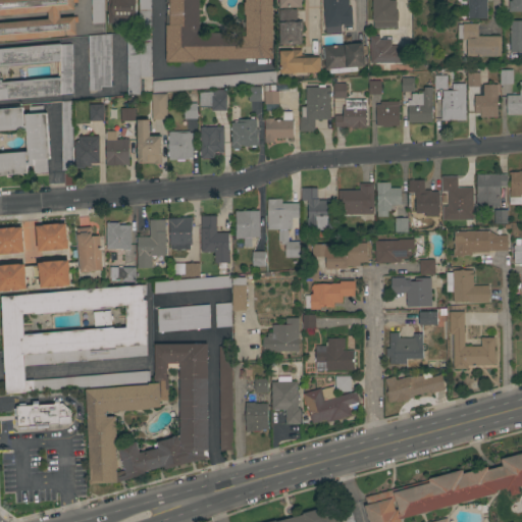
[(76,0),(76,2),(73,3),(73,10),(59,11),(59,18),(76,16),(77,22),(74,22),(75,36),(0,41),(0,0),(76,0)]
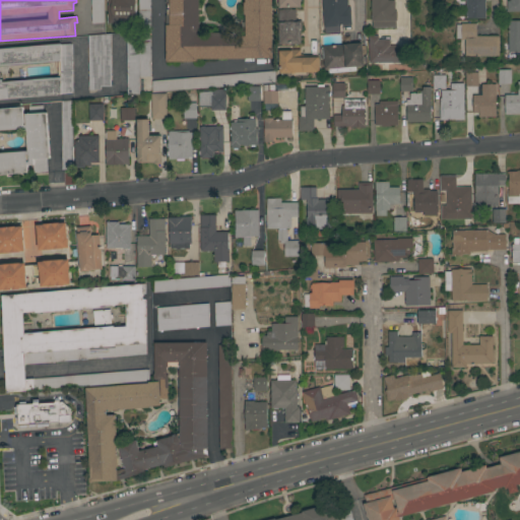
[(90,23),(90,0),(103,0),(104,23),(90,23)]
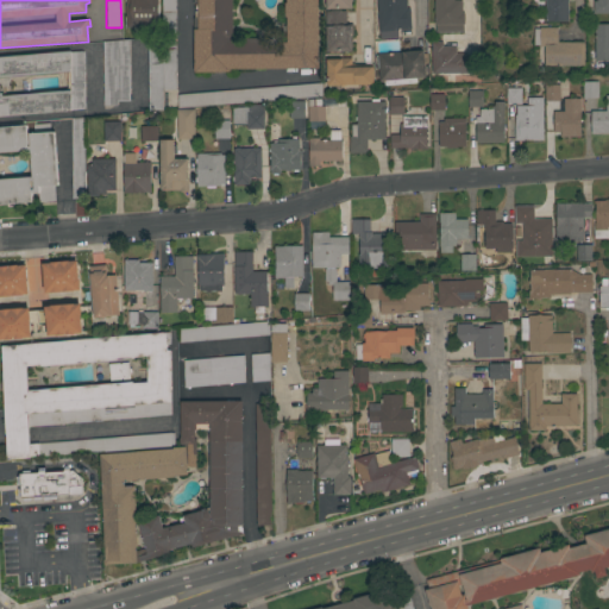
[(126,26),(125,26),(124,17),(126,17),(126,2),(125,2),(125,0),(158,0),(158,24),(156,24),(156,27),(126,27),(126,26)]
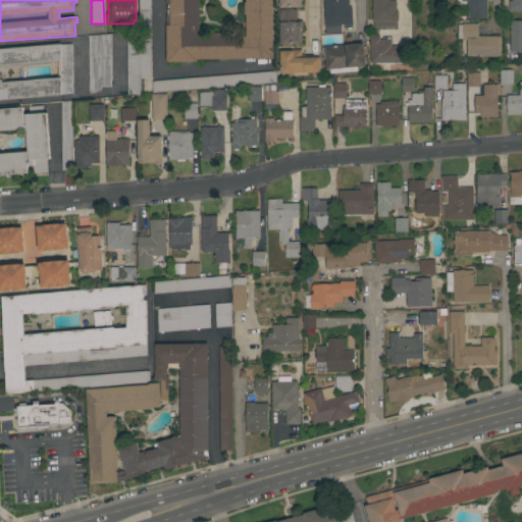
[(150,0),(151,77),(139,77),(139,95),(126,95),(126,32),(139,32),(138,0),(150,0)]
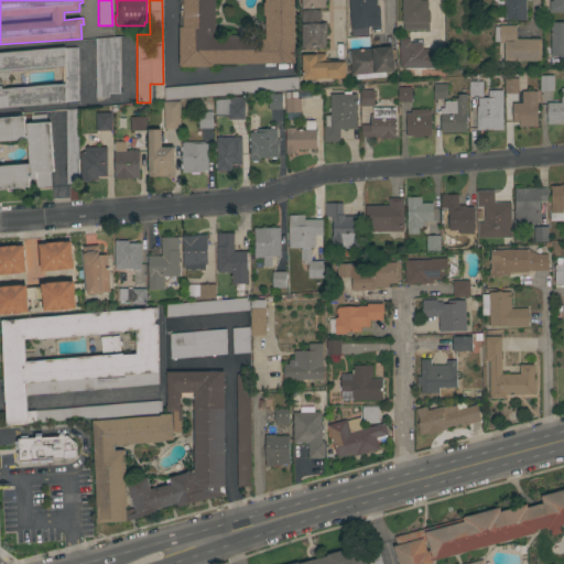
[(213,64),(213,67),(179,67),(179,17),(180,17),(180,4),(179,4),(177,0),(293,0),(294,64),(213,64)]
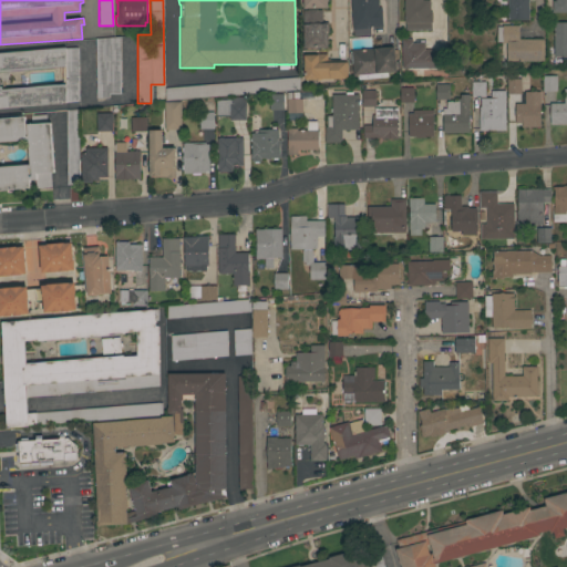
[(301,0),(327,0),(327,1),(327,8),(302,9),(301,0)]
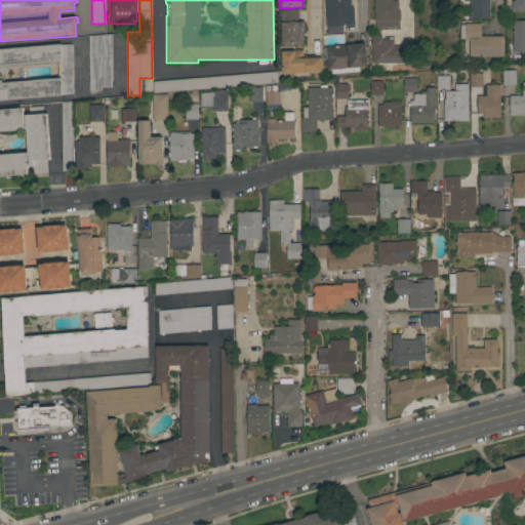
[(324,0),(350,0),(351,7),(353,7),(354,26),(342,26),(342,33),(327,34),(324,0)]
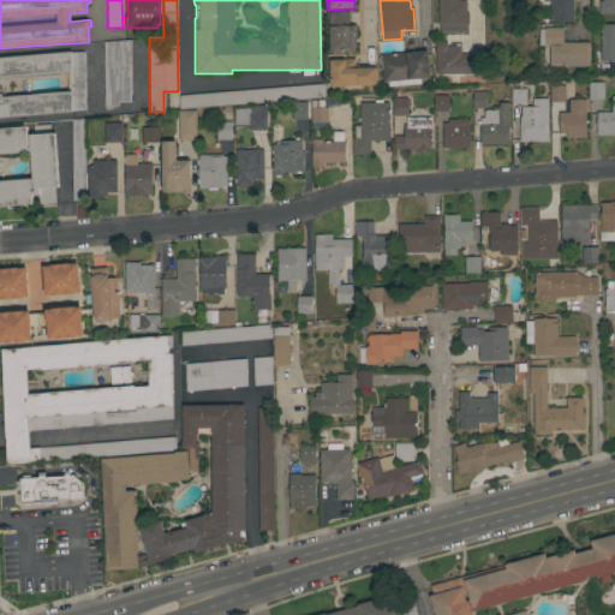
[(437,0),(465,0),(465,13),(469,13),(469,25),(466,25),(467,33),(440,33),(440,25),(439,25),(437,0)]
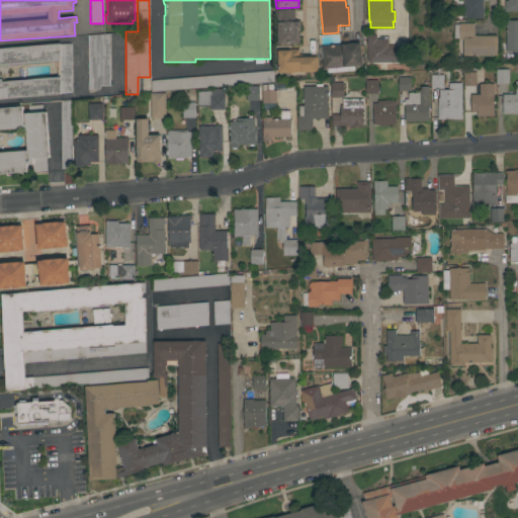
[(463,18),(463,0),(483,0),(483,18),(463,18)]
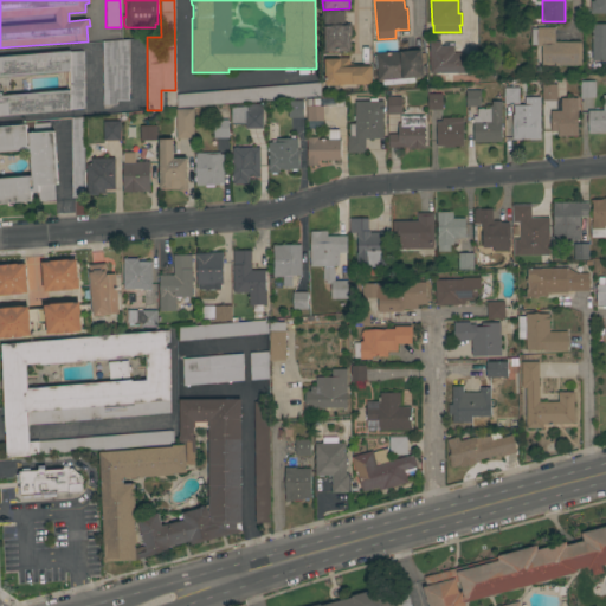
[(605,14),(590,14),(590,1),(594,1),(594,0),(605,0),(605,14)]
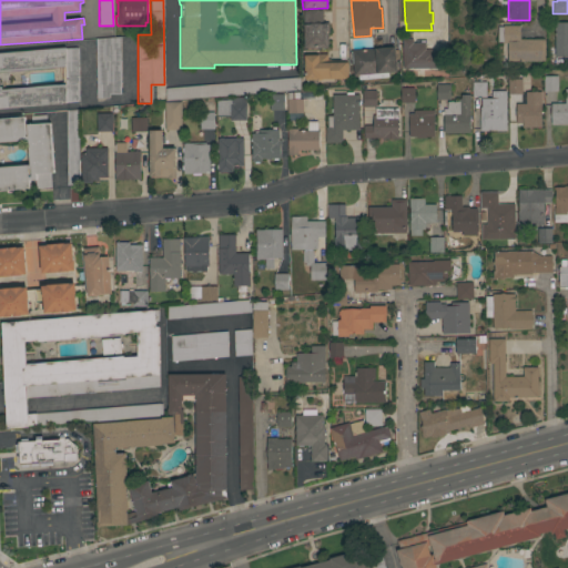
[(303,11),(307,11),(307,10),(317,9),(317,10),(323,10),(323,23),(328,23),(330,32),(327,32),(327,49),(303,49),(303,11)]
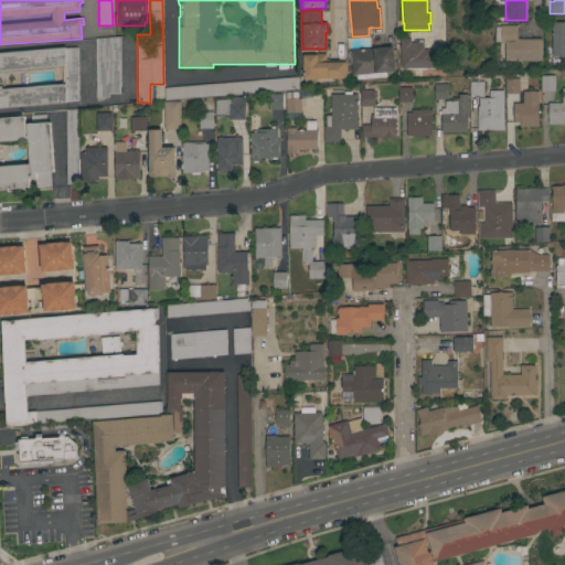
[(552,23),(564,23),(564,56),(552,56),(552,23)]
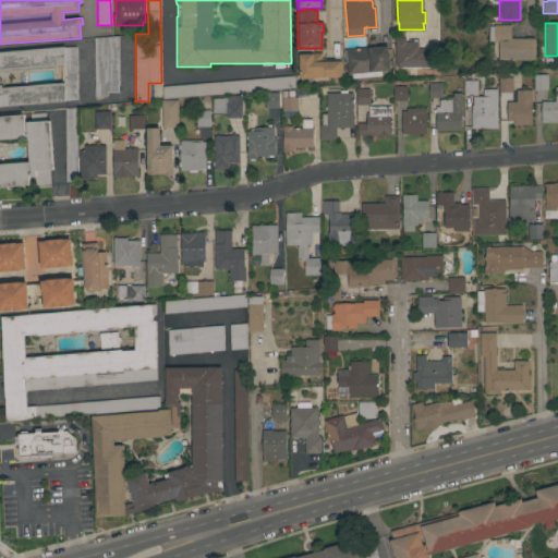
[(498,43),(494,43),(494,41),(488,41),(488,26),(494,26),(494,25),(510,25),(510,39),(534,39),(534,61),(498,61),(498,43)]
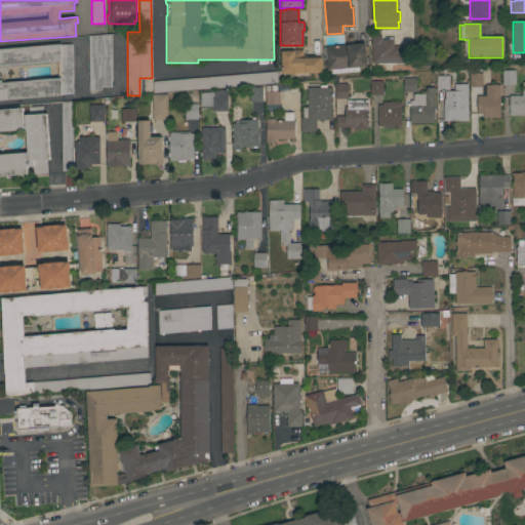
[(112,87),(101,87),(101,91),(89,91),(88,36),(111,34),(112,87)]
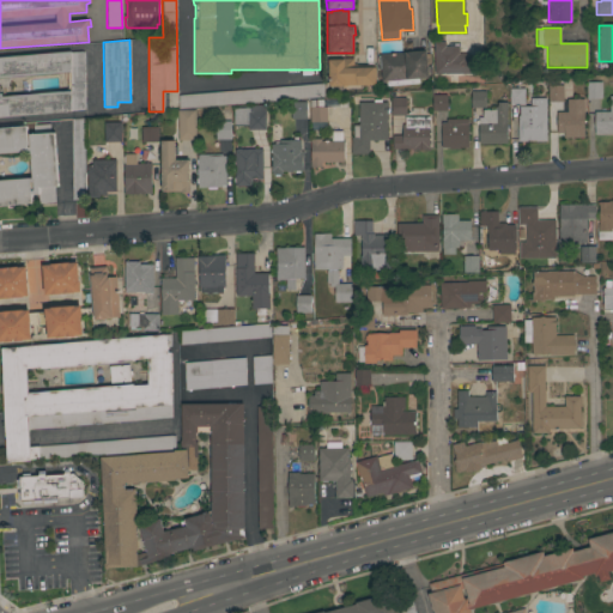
[(445,43),(445,47),(459,47),(459,54),(467,54),(467,55),(480,55),(480,74),(434,74),(434,43),(445,43)]
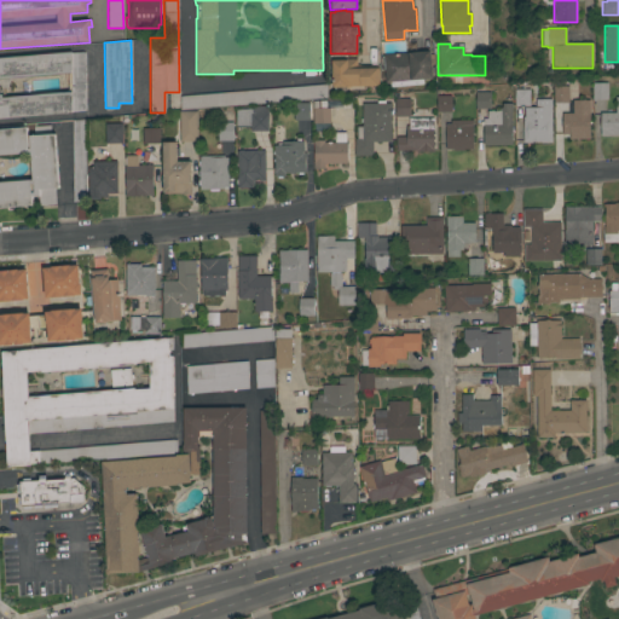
[(429,51),(432,79),(423,80),(423,85),(391,87),(389,82),(385,84),(385,70),(380,70),(380,57),(382,57),(382,55),(429,51)]
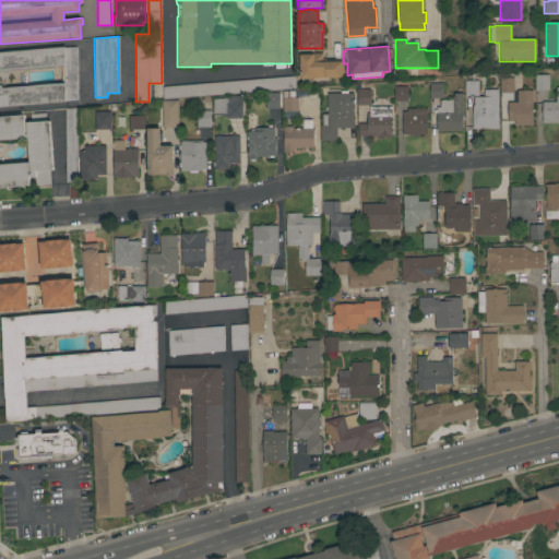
[(76,48),(78,98),(75,100),(0,106),(0,52),(75,47),(76,48)]
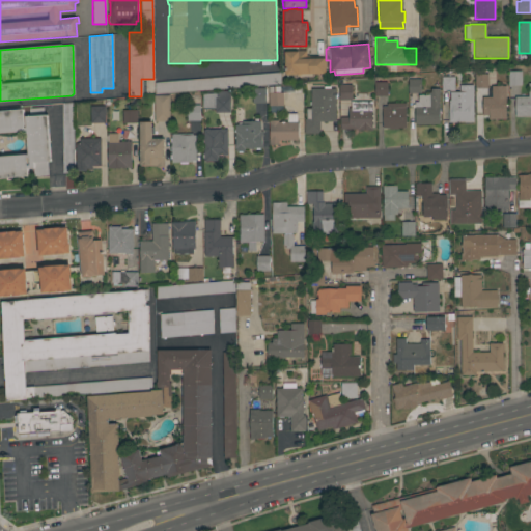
[(301,74),(301,75),(298,75),(298,76),(284,76),(284,51),(306,51),(306,56),(309,56),(322,56),(322,59),(325,59),(325,74),(301,74)]
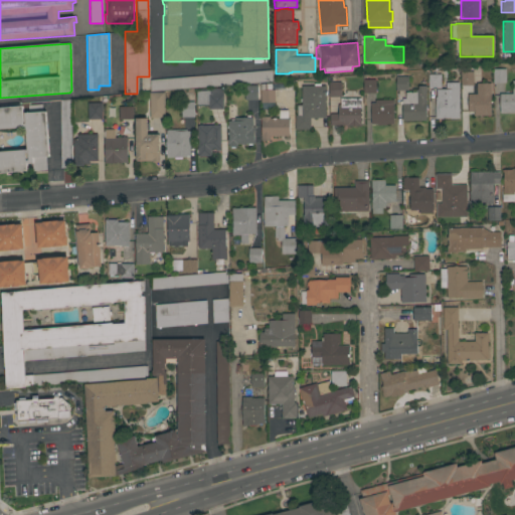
[(493,82),(493,69),(505,69),(505,83),(493,82)]
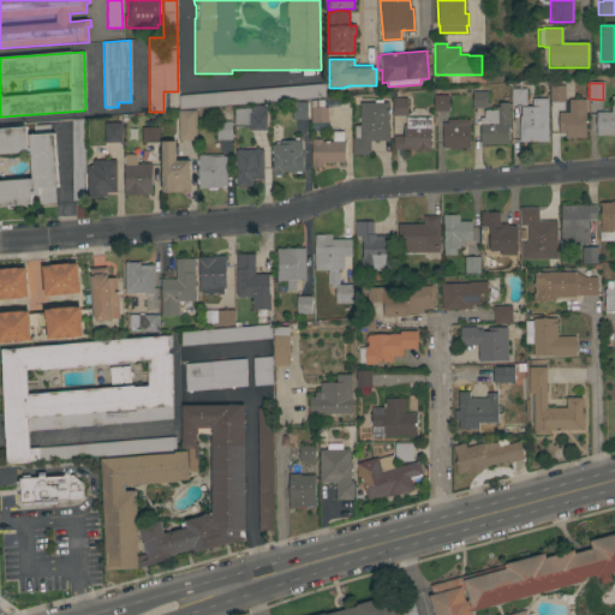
[(324,84),(326,97),(179,109),(178,96),(324,84)]
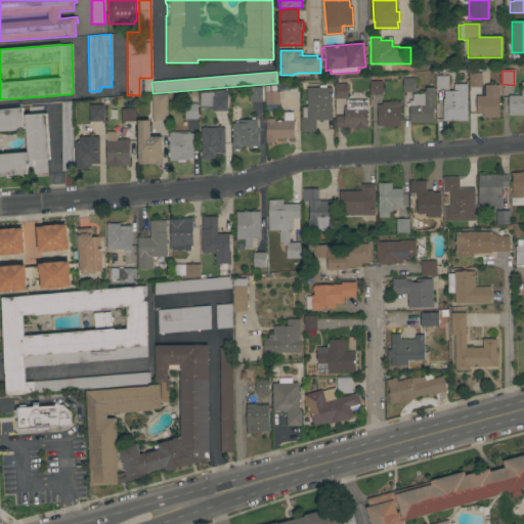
[(481,74),(481,87),(469,87),(469,74),(481,74)]
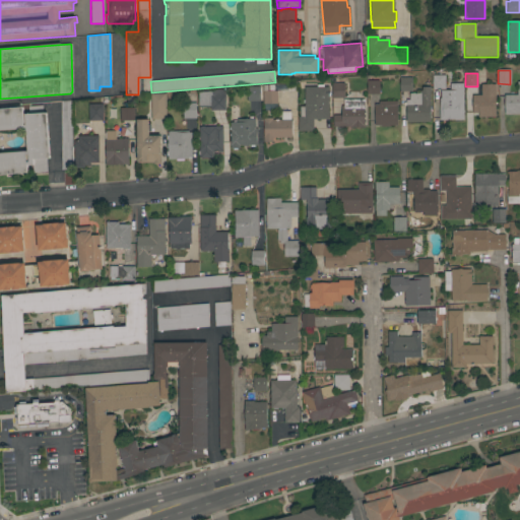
[(433,89),(432,75),(445,75),(445,89),(433,89)]
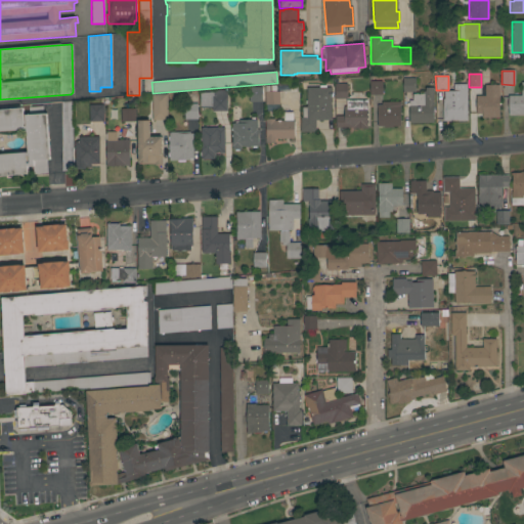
[(415,79),(415,92),(402,92),(402,79),(415,79)]
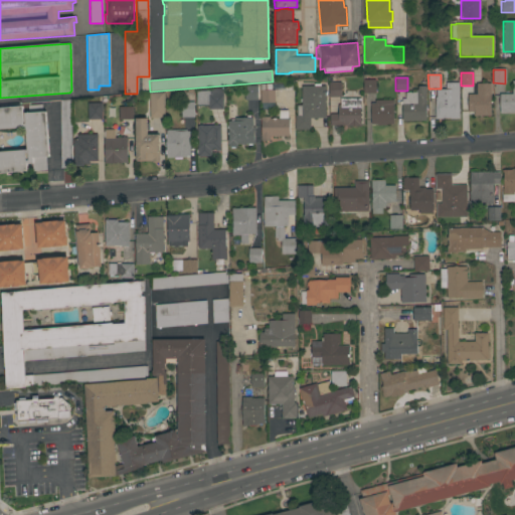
[(459,120),(450,119),(443,119),(443,120),(435,120),(435,98),(436,98),(439,90),(442,90),(449,80),(460,77),(459,120)]
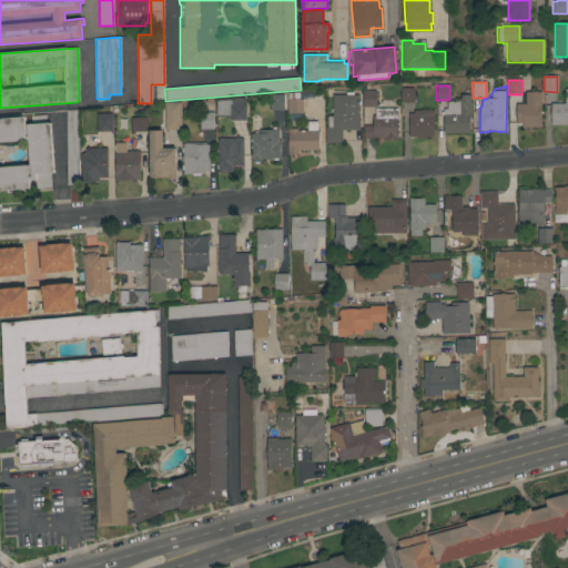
[(414,103),(401,104),(401,89),(414,88),(414,103)]
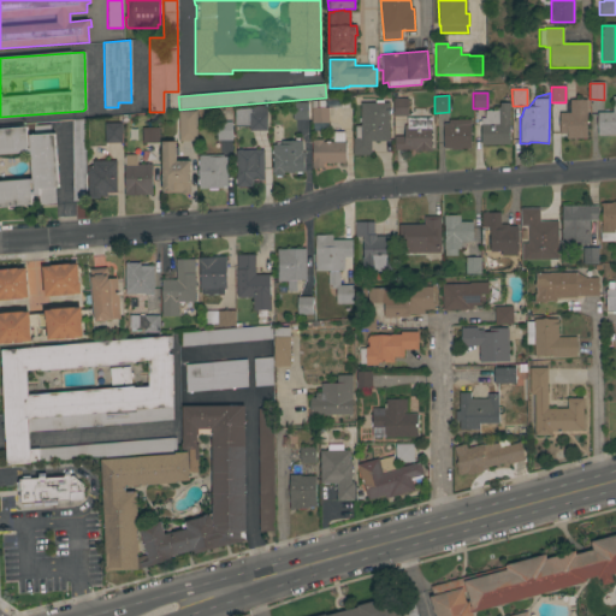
[(597,112),(612,112),(612,98),(615,96),(615,135),(597,135),(597,112)]
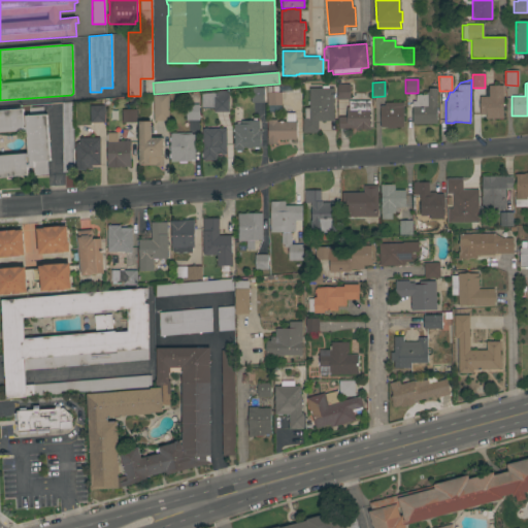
[(336,99),(337,85),(350,85),(350,99),(336,99)]
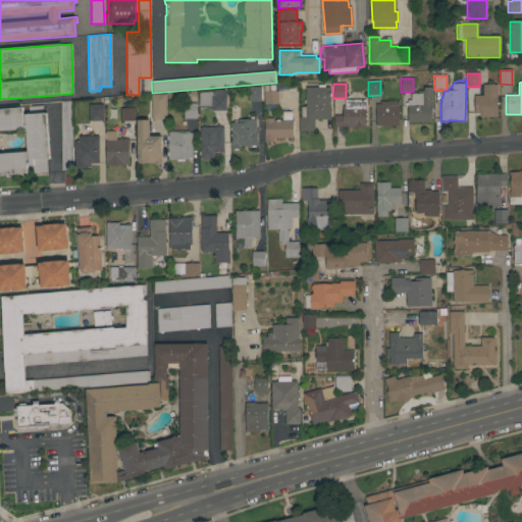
[(314,120),(314,132),(299,132),(299,117),(301,117),(301,107),(305,107),(305,88),(318,88),(318,85),(324,85),(324,88),(329,88),(329,120),(314,120)]
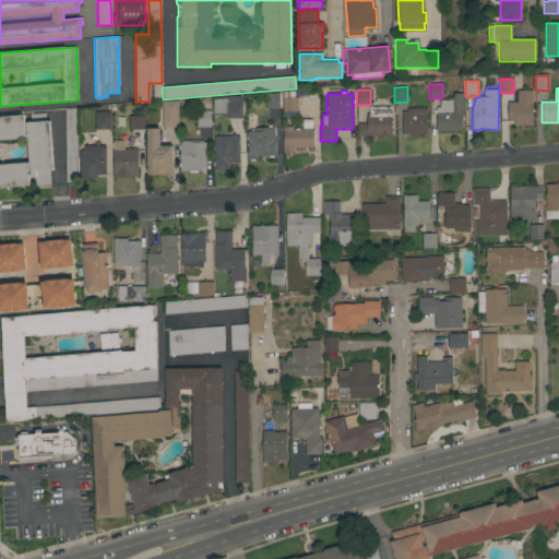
[(514,126),(514,121),(508,121),(508,103),(512,103),(512,94),(516,94),(516,91),(532,91),(533,126),(514,126)]
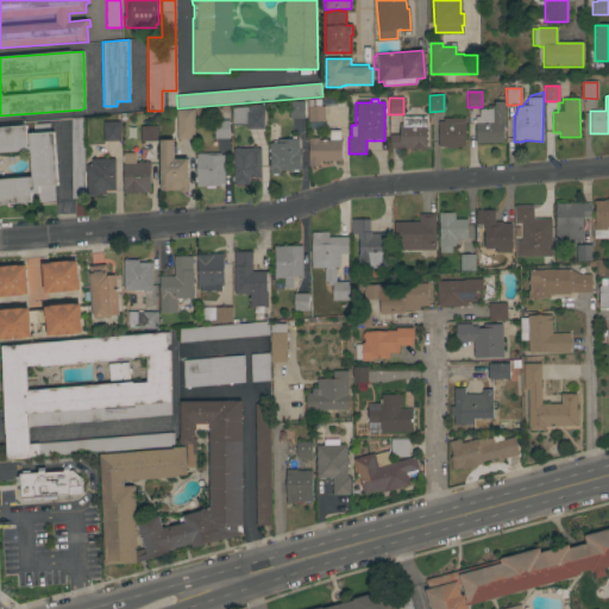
[(308,107),(307,107),(307,100),(321,100),(321,107),(325,107),(325,123),(308,123),(308,107)]
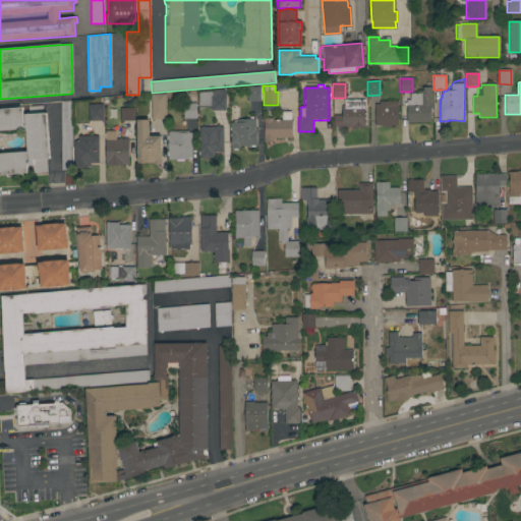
[(247,102),(247,87),(261,87),(259,102),(247,102)]
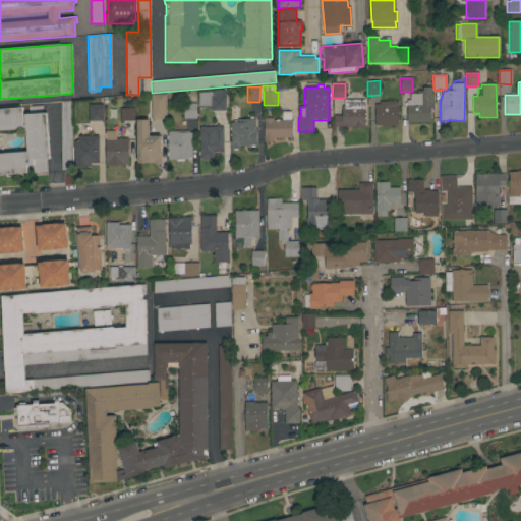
[(430,122),(407,123),(407,100),(410,100),(410,94),(420,94),(420,91),(422,91),(422,88),(430,88),(430,122)]
